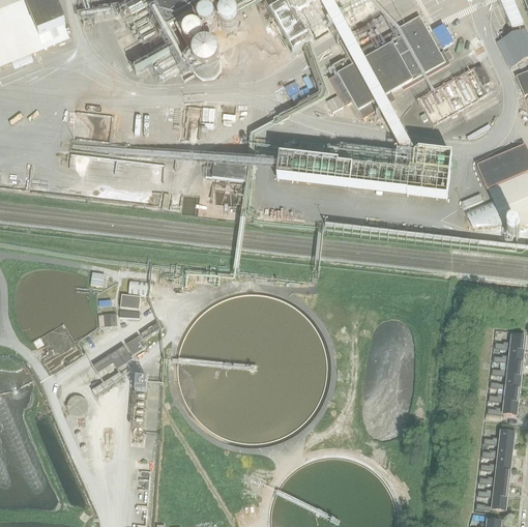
[(0,0),(0,52),(15,47),(39,36),(23,0),(0,0)]
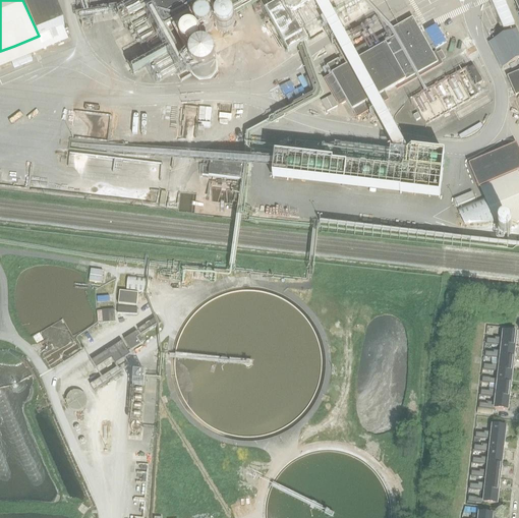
[(23,0),(39,35),(66,24),(55,0),(23,0)]
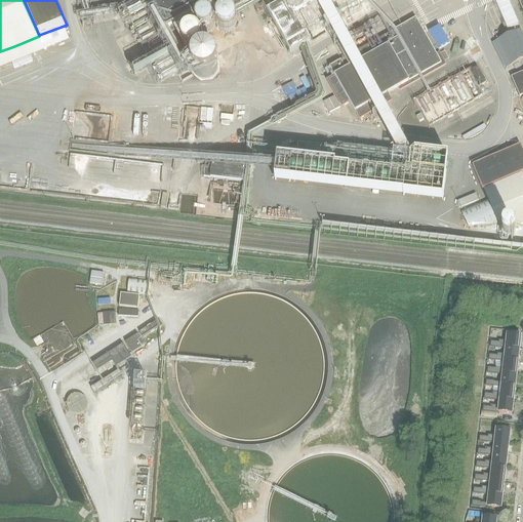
[(149,0),(165,30),(192,15),(185,0),(238,0),(241,5),(248,0),(278,0),(281,4),(288,0),(149,0)]
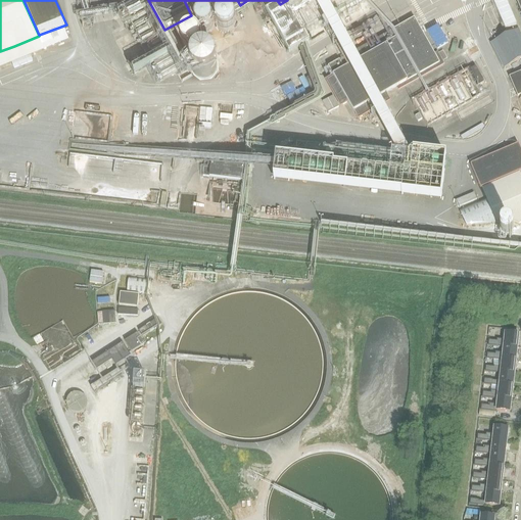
[(491,0),(503,27),(514,21),(504,0),(491,0)]
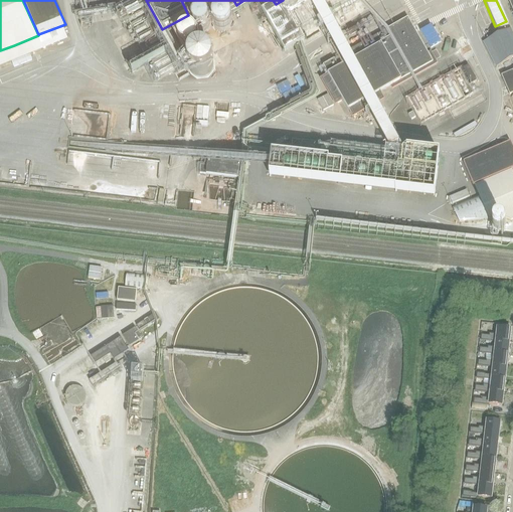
[(285,4),(266,14),(287,53),(306,42),(285,4)]
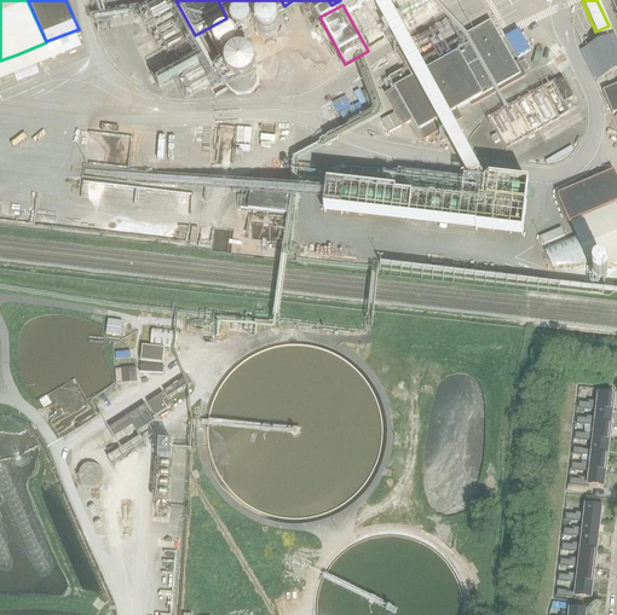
[(403,69),(388,77),(419,129),(520,71),(491,19),(467,33),(472,42),(408,79),(403,69)]
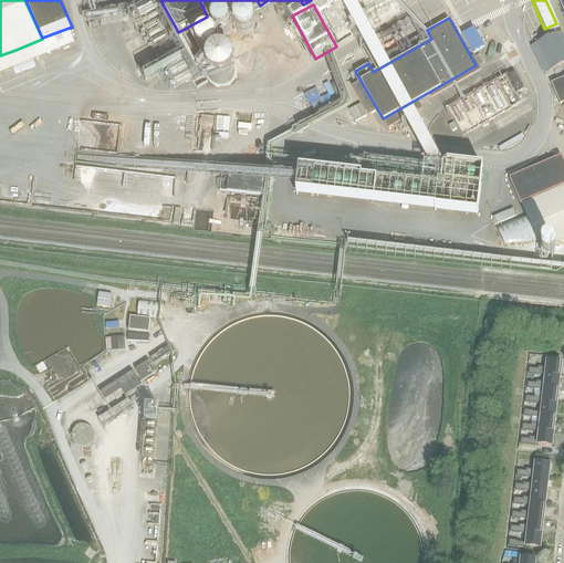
[(482,44),(471,25),(460,32),(471,50),(482,44)]
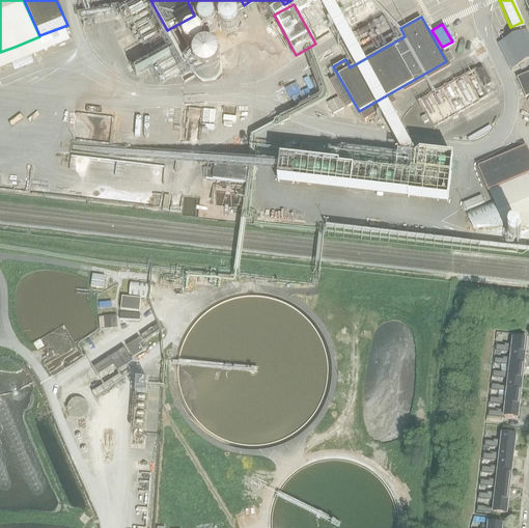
[(496,42),(509,67),(528,57),(528,35),(525,27),(496,42)]
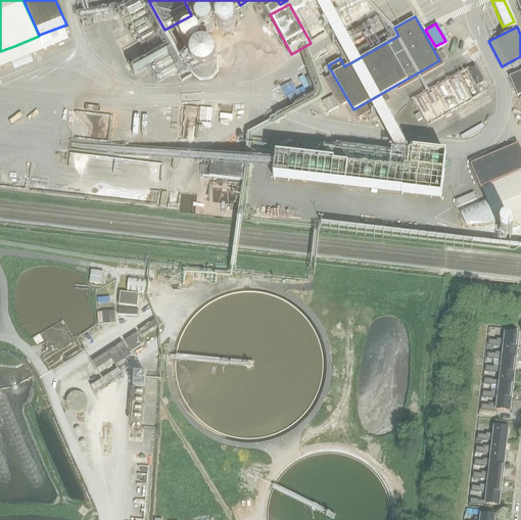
[(226,35),(225,34),(225,33),(224,32),(222,32),(221,31),(220,31),(219,31),(217,31),(216,31),(215,31),(214,32),(211,32),(210,33),(210,34),(209,35),(208,36),(208,38),(207,39),(207,40),(208,41),(208,43),(208,44),(209,45),(210,46),(211,47),(212,48),(214,49),(215,49),(216,49),(217,50),(219,50),(220,49),(221,49),(223,49),(224,48),(225,47),(226,46),(226,45),(227,44),(227,43),(228,41),(228,40),(228,39),(227,37),(227,36),(226,35)]
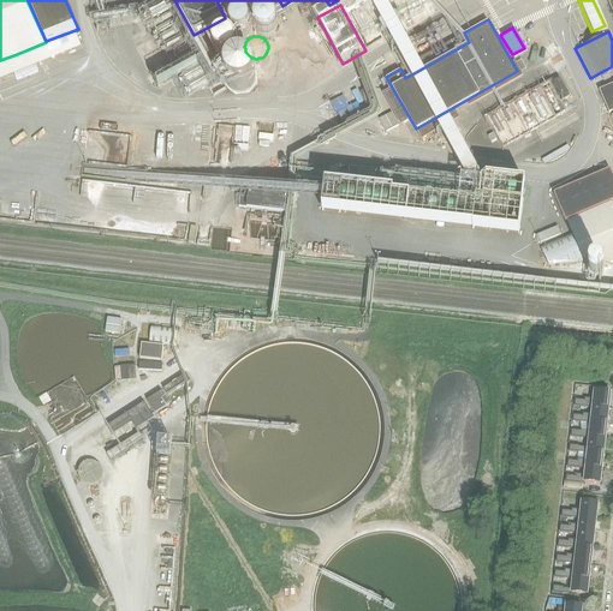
[(240,43),(239,42),(238,41),(237,40),(236,40),(233,39),(232,39),(231,39),(228,39),(227,39),(226,40),(225,40),(224,41),(222,42),(221,43),(220,45),(220,46),(219,48),(219,49),(219,51),(219,52),(220,54),(220,55),(221,57),(222,58),(222,59),(225,60),(226,60),(227,61),(228,61),(230,61),(232,61),(233,61),(234,60),(237,60),(238,59),(239,58),(239,57),(240,55),(242,54),(242,53),(242,51),(242,49),(242,48),(242,47),(240,45),(240,43)]
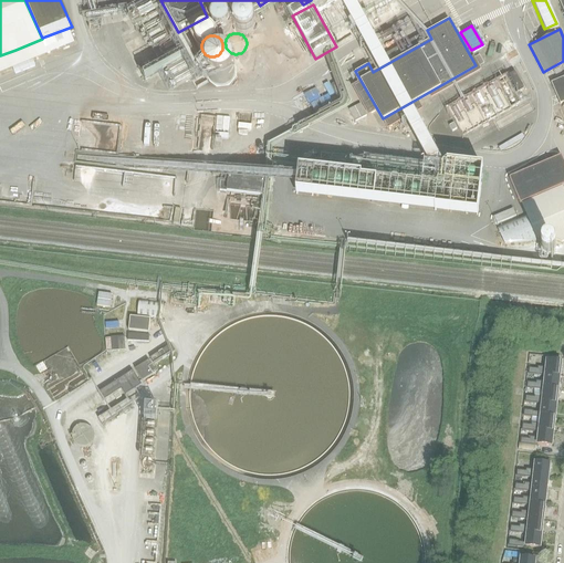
[(168,50),(136,68),(142,76),(173,59),(168,50)]
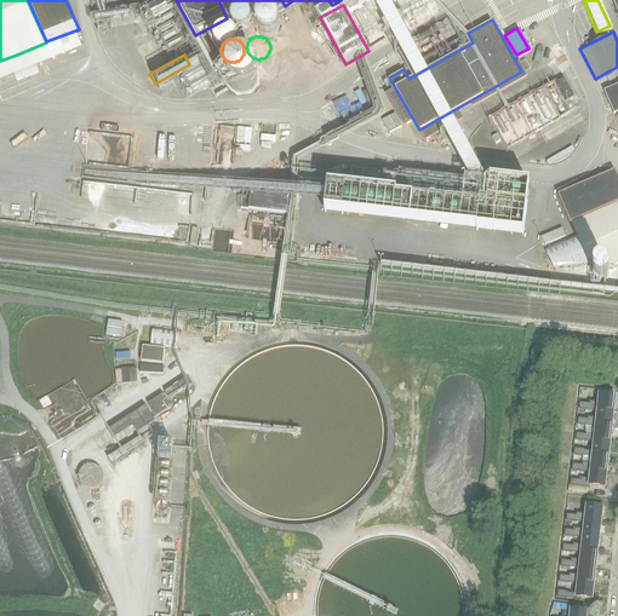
[(223,63),(222,62),(221,61),(219,61),(218,59),(217,59),(216,58),(213,58),(212,58),(211,58),(210,59),(207,59),(206,61),(205,62),(205,63),(204,64),(202,65),(202,68),(202,69),(202,70),(202,73),(202,74),(204,75),(204,76),(205,78),(206,79),(207,80),(209,80),(211,81),(212,81),(213,81),(215,81),(217,81),(218,81),(219,80),(221,79),(222,78),(223,76),(224,75),(224,74),(225,73),(225,72),(225,69),(225,68),(224,67),(224,64),(223,63)]
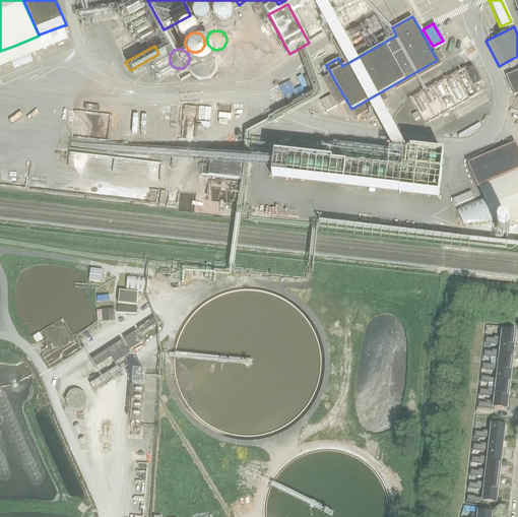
[(157,74),(166,69),(159,60),(151,65),(157,74)]
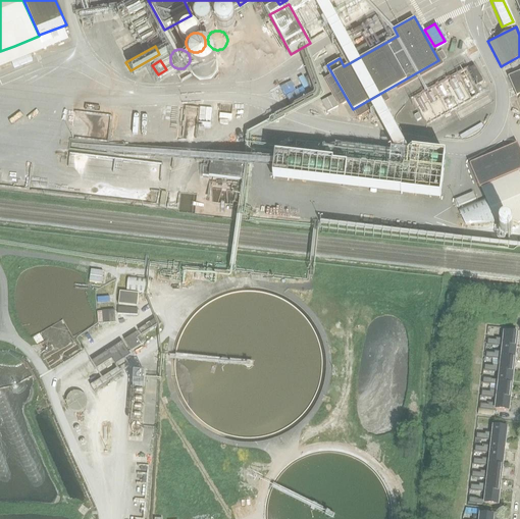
[(481,80),(472,64),(463,68),(472,85),(481,80)]
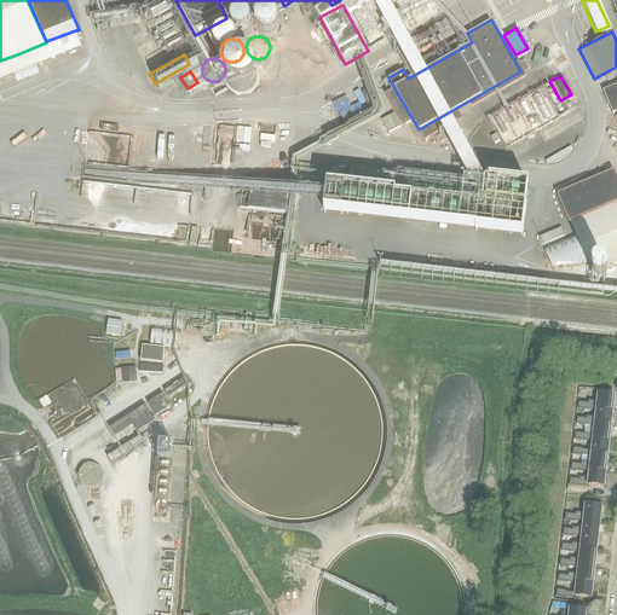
[(616,81),(600,88),(610,111),(616,108),(616,81)]
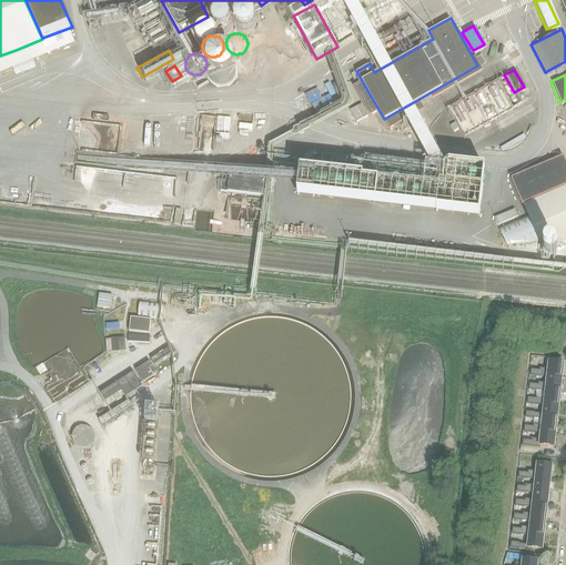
[(238,131),(246,133),(250,122),(240,120),(238,131)]
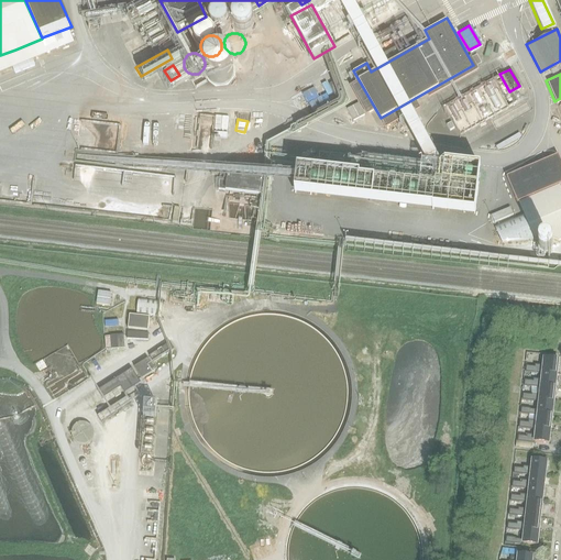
[(297,155),(293,188),(472,211),(477,166),(443,162),(442,165),(318,150),(317,157),(297,155)]
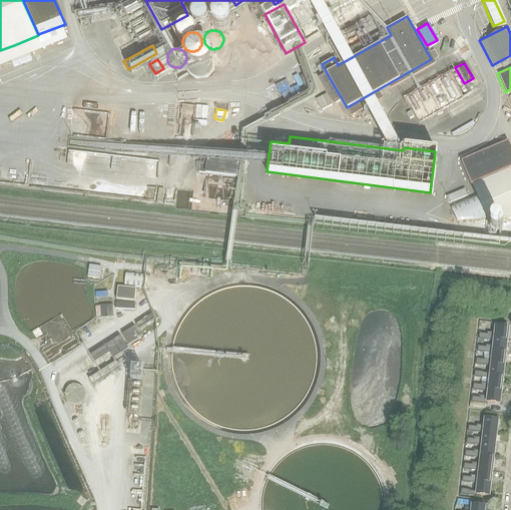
[(510,147),(509,143),(463,163),(473,186),(510,169),(510,147)]
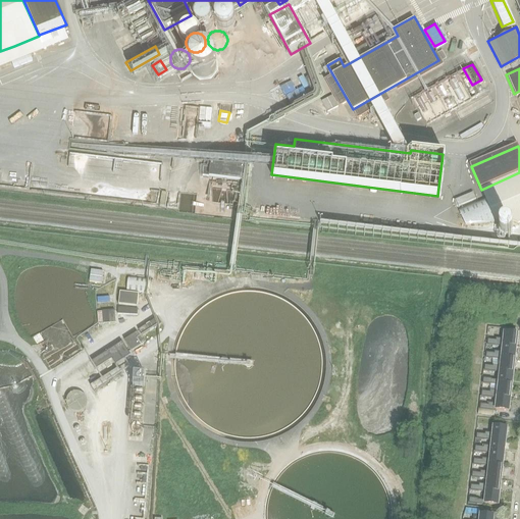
[(224,157),(204,155),(204,160),(208,161),(207,174),(241,178),(242,163),(224,161),(224,157)]
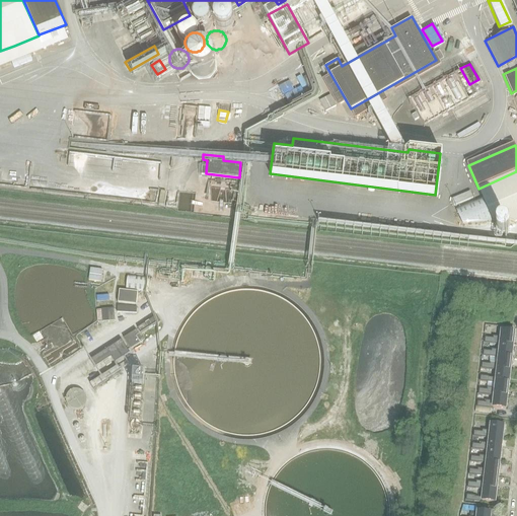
[(464,230),(516,207),(516,178),(454,206),(464,230)]
